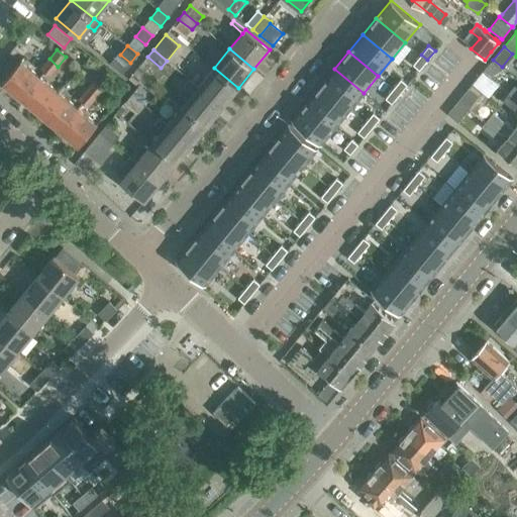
[(421,55),(413,65),(419,70),(427,60),(421,55)]
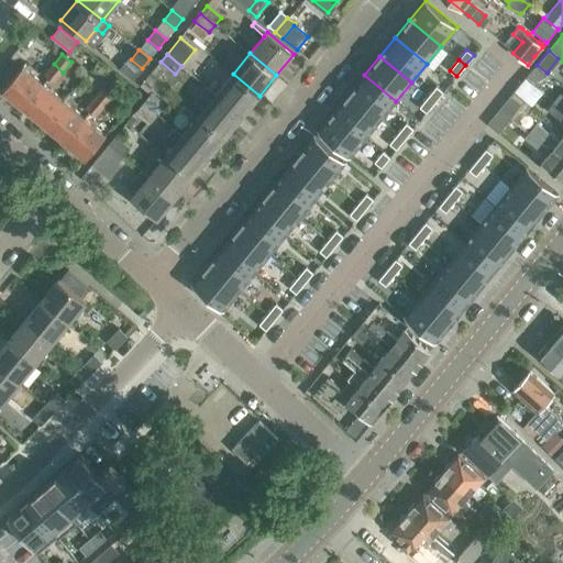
[(63,73),(54,64),(45,74),(55,83),(63,73)]
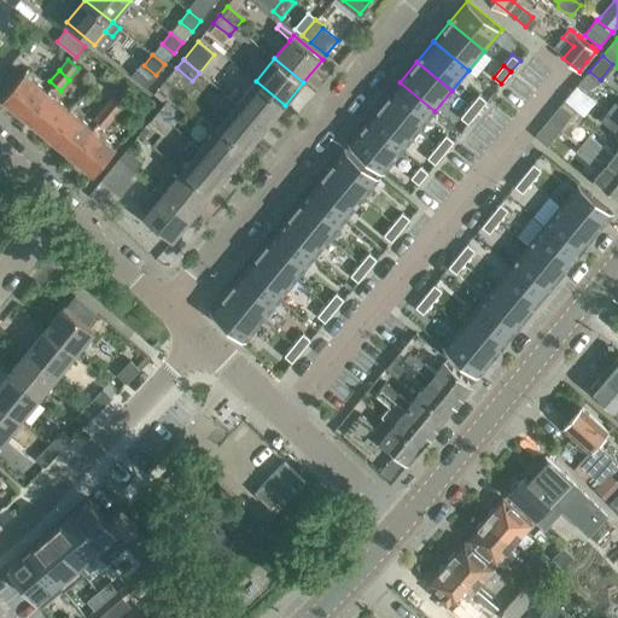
[(589,71),(576,87),(587,95),(600,80),(589,71)]
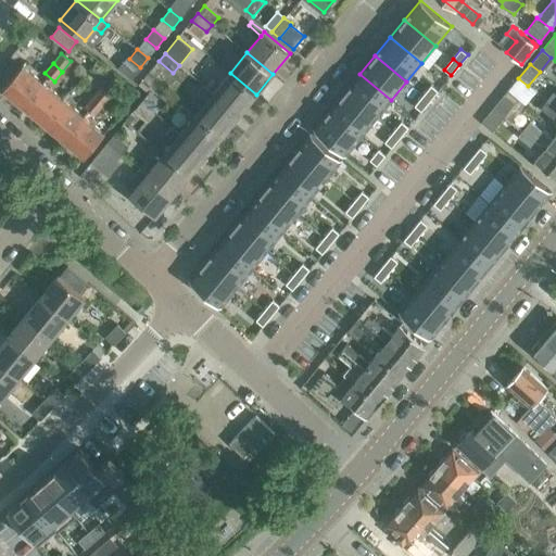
[(23,65),(2,89),(23,106),(43,81),(23,65)]
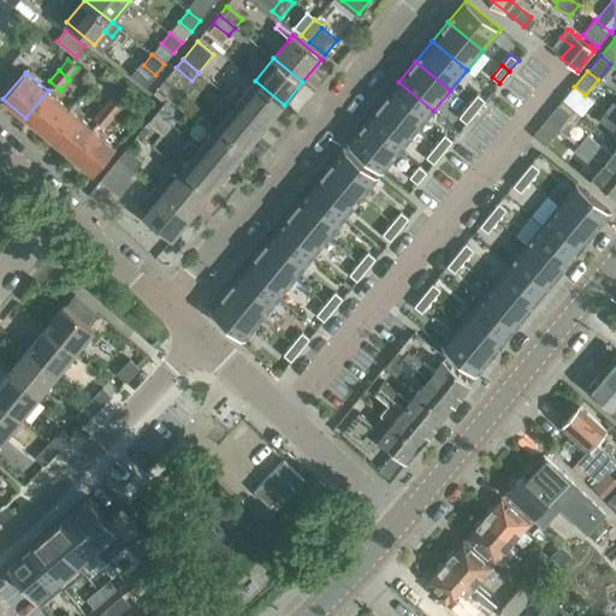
[(255,81),(237,102),(266,126),(284,105),(255,81)]
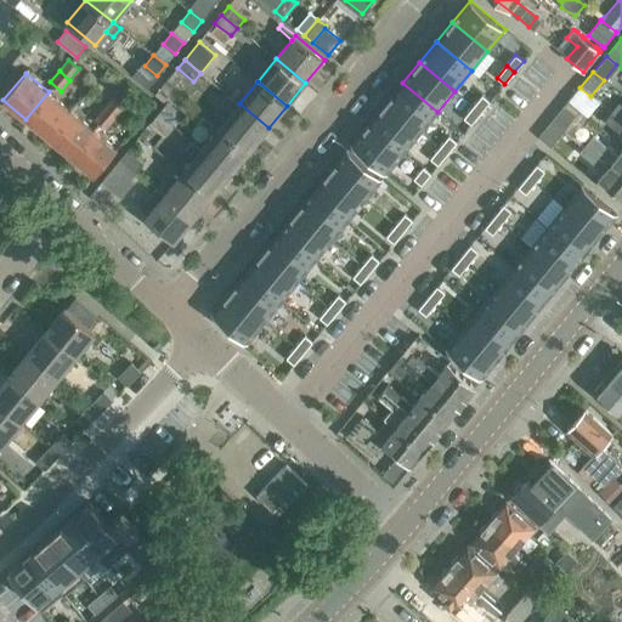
[(402,83),(385,102),(422,131),(437,112),(402,83)]
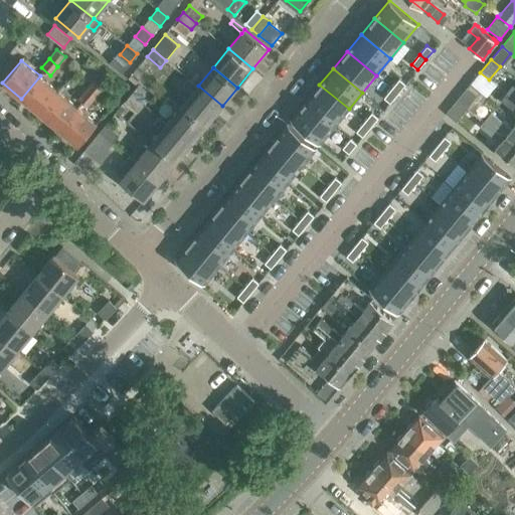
[(496,84),(489,79),(480,72),(470,84),(486,98),(496,84)]
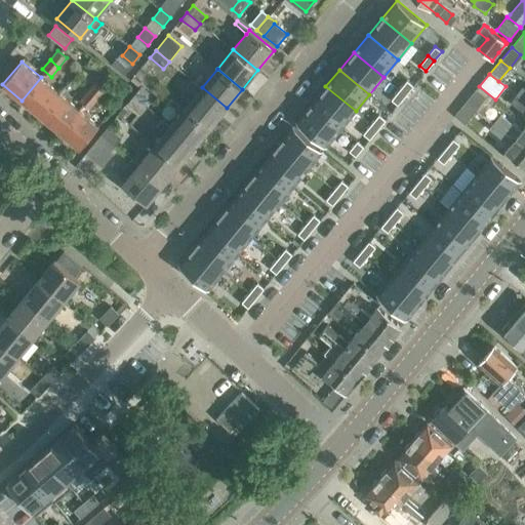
[(41,77),(22,101),(41,116),(61,93),(41,77)]
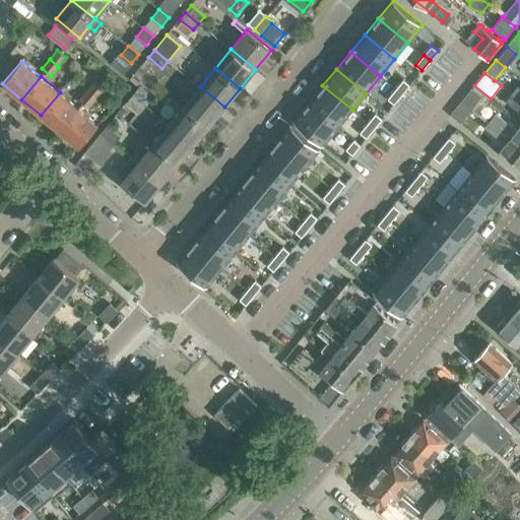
[(184,86),(194,94),(200,86),(190,79),(184,86)]
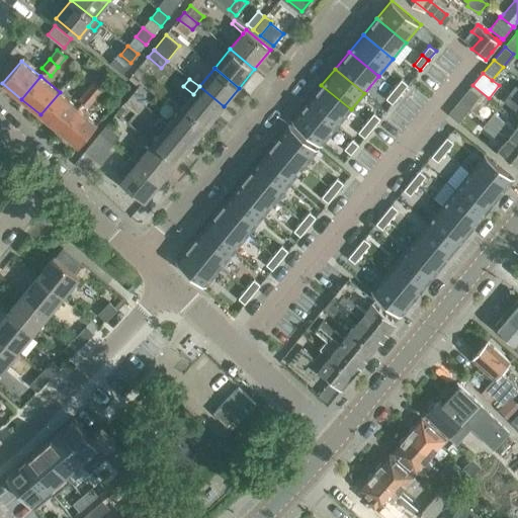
[(402,80),(394,89),(401,94),(408,85),(402,80)]
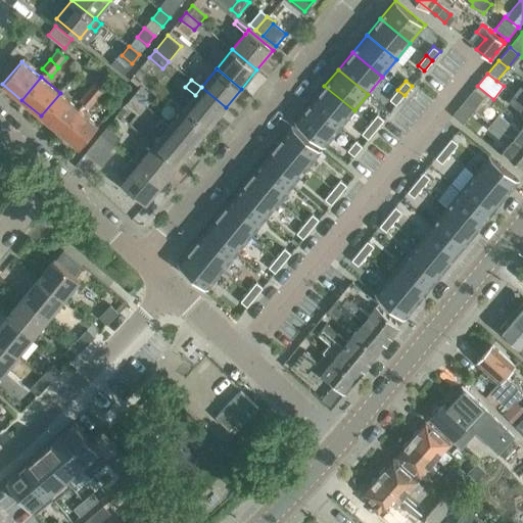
[(96,82),(88,91),(97,98),(104,89),(96,82)]
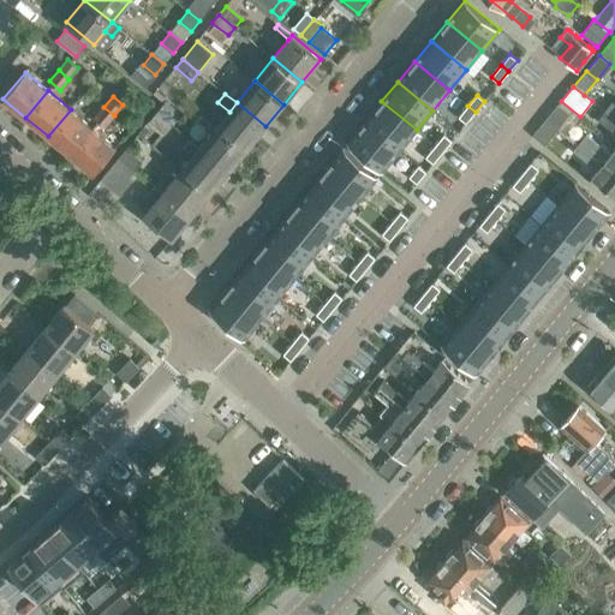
[(381,101),(365,121),(400,150),(417,130),(381,101)]
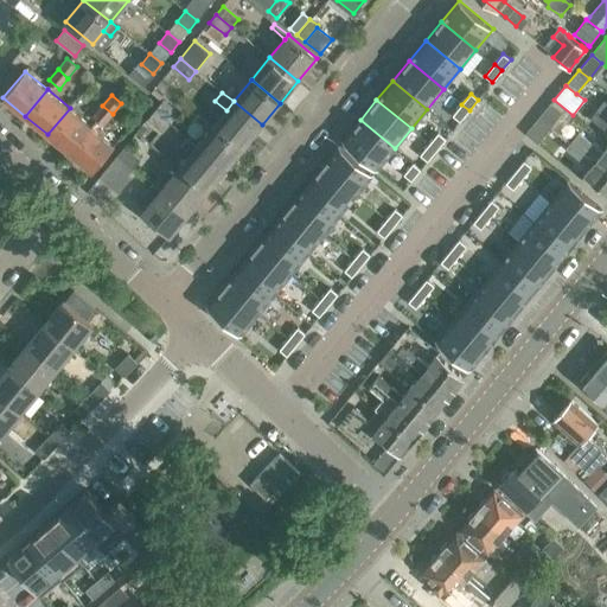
[(558,134),(573,115),(554,100),(538,117),(550,128),(558,134)]
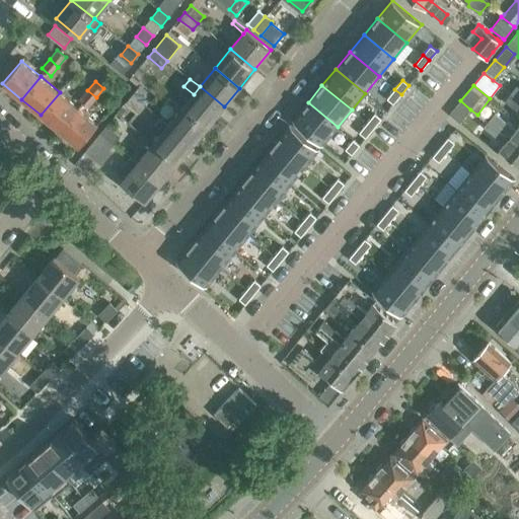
[(194,94),(183,105),(208,126),(224,106),(200,86),(194,94)]
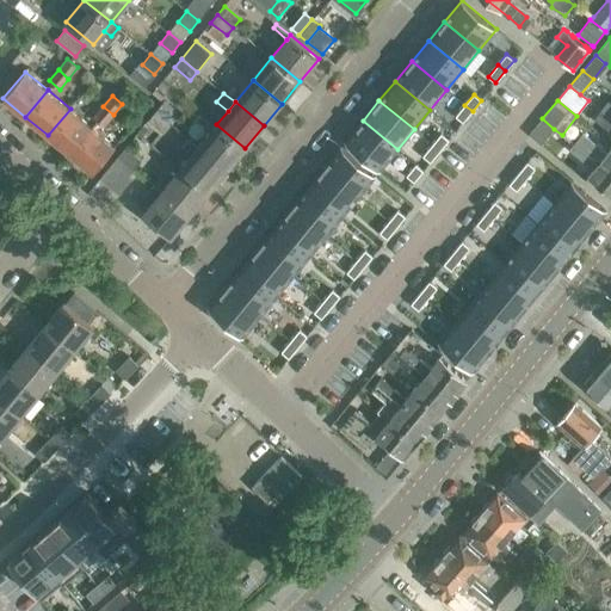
[(162,103),(155,111),(172,124),(178,116),(162,103)]
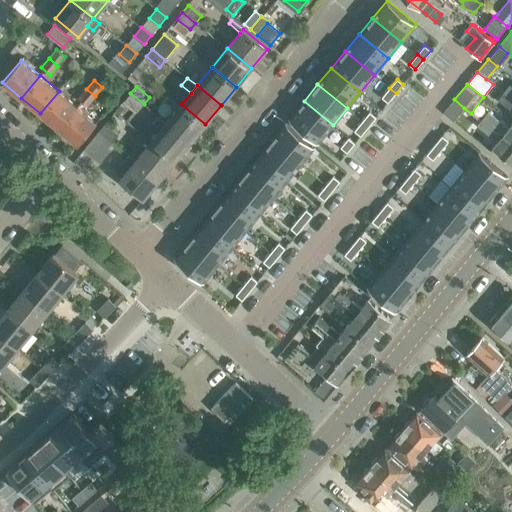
[(389,88),(382,97),(388,102),(396,93),(389,88)]
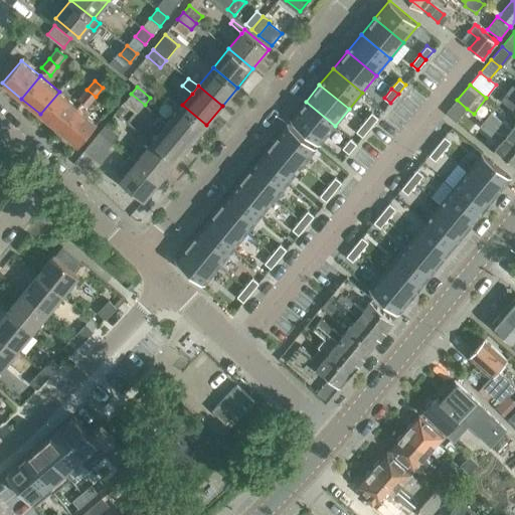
[(96,97),(87,90),(78,99),(88,107),(96,97)]
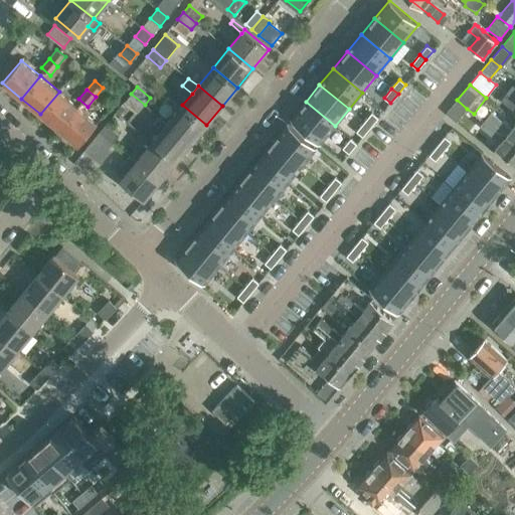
[(59,92),(40,114),(59,130),(78,108),(59,92)]
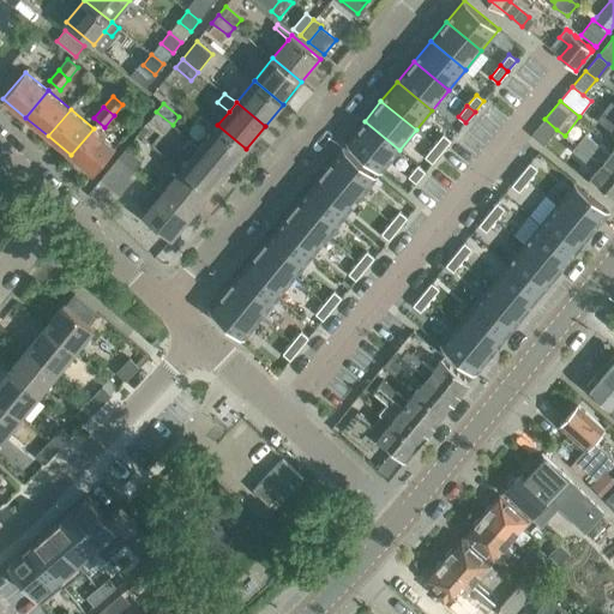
[(173,125),(156,112),(150,120),(166,133),(173,125)]
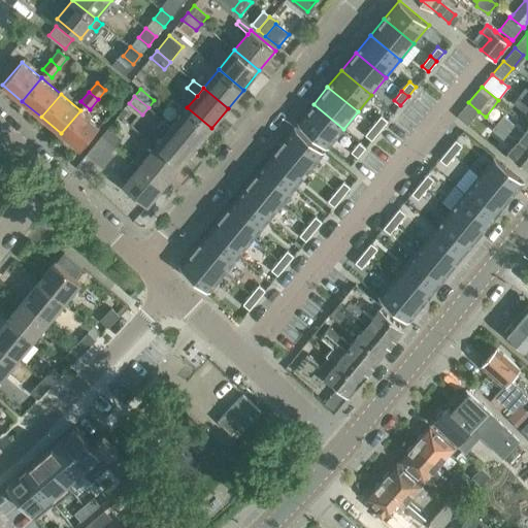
[(527,102),(520,96),(519,96),(514,103),(527,114),(527,102)]
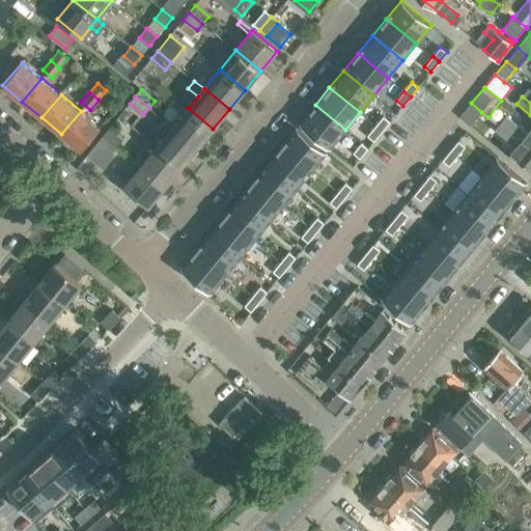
[(470,126),(481,112),(471,103),(459,117),(470,126)]
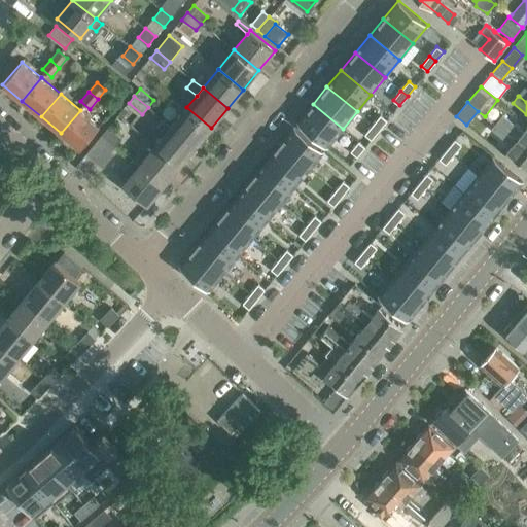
[(313,104),(297,123),(327,147),(343,129),(313,104)]
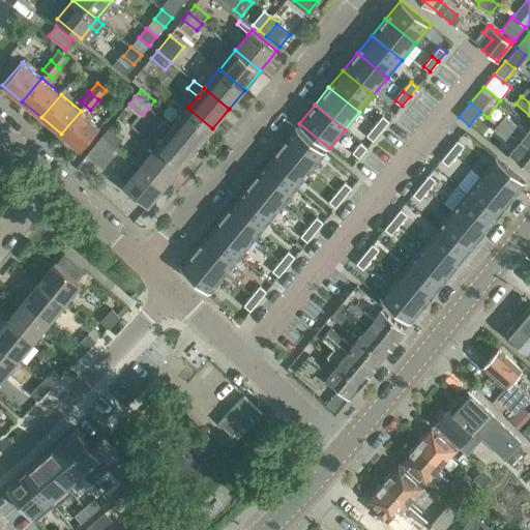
[(187,108),(172,127),(197,148),(212,128),(187,108)]
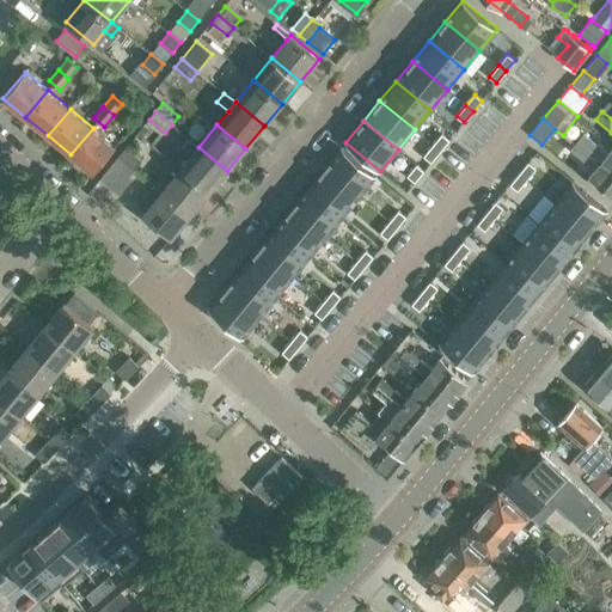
[(71,154),(93,173),(116,146),(93,128),(71,154)]
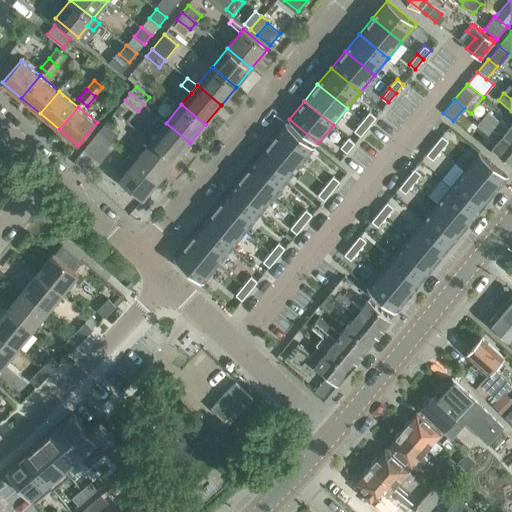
[(370,112),(362,121),(368,126),(376,117),(370,112)]
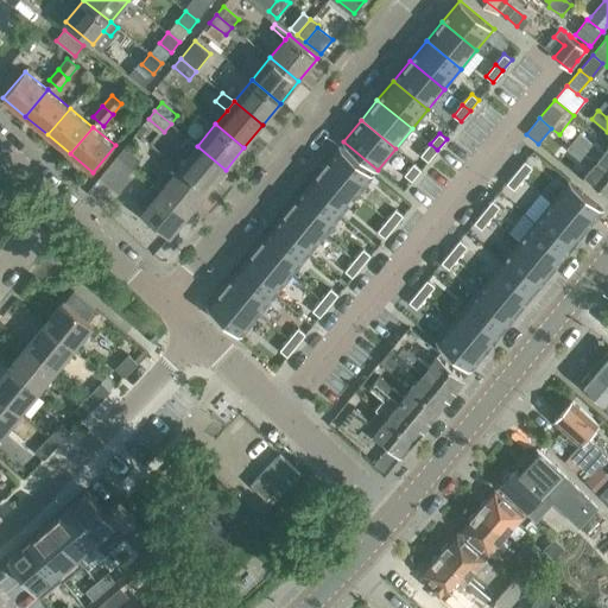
[(578,134),(572,141),(607,170),(607,147),(603,153),(578,134)]
